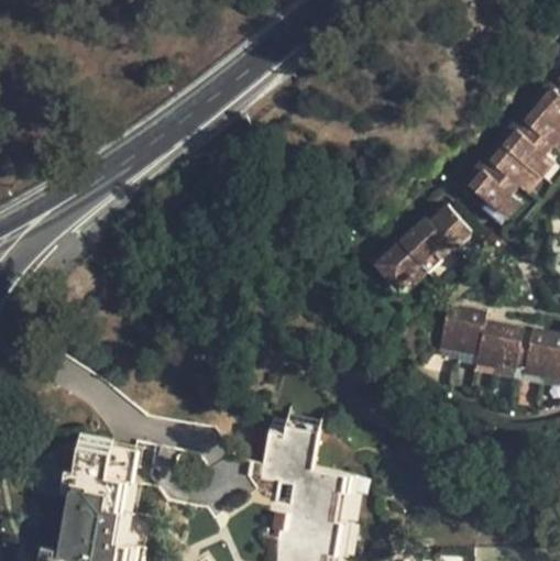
[(559,65),(462,183),(467,187),(559,75),(559,65)]
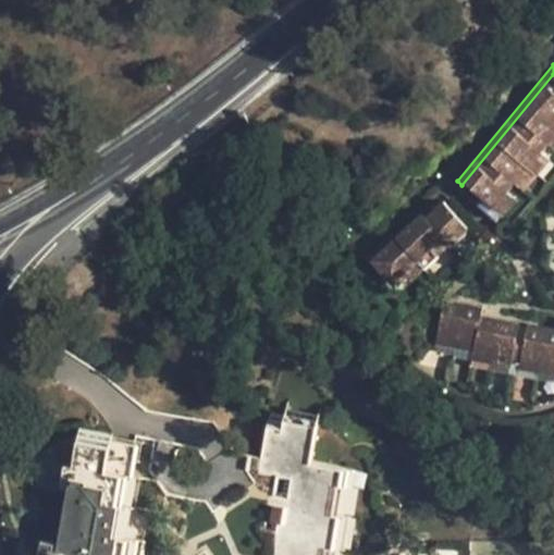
[(553,74),(462,185),(490,209),(505,190),(512,182),(539,151),(545,144),(553,133),(553,74)]
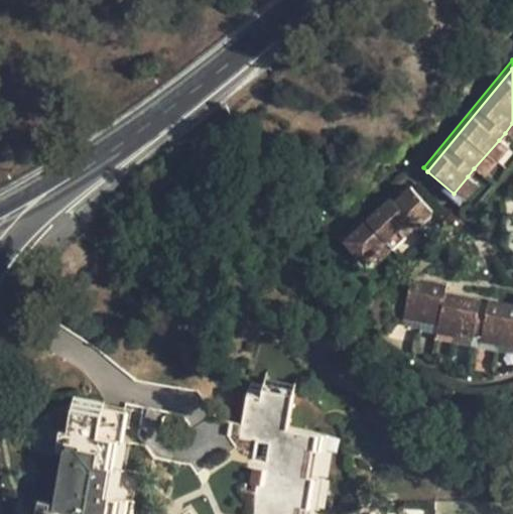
[(506,147),(499,140),(474,168),(482,175),(506,147)]
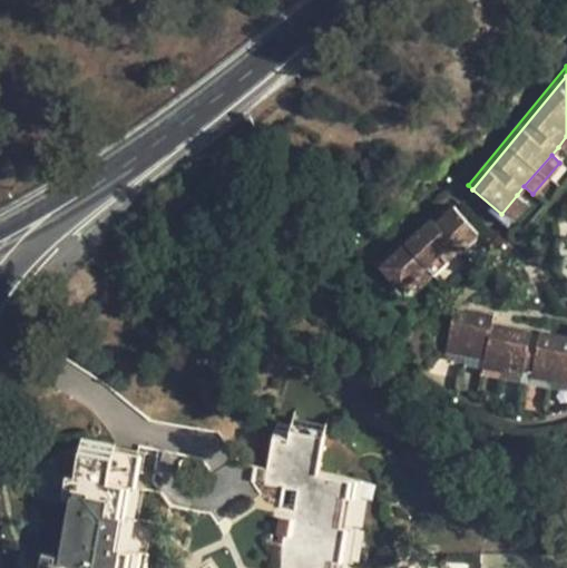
[(527,203),(517,195),(501,214),(510,221),(527,203)]
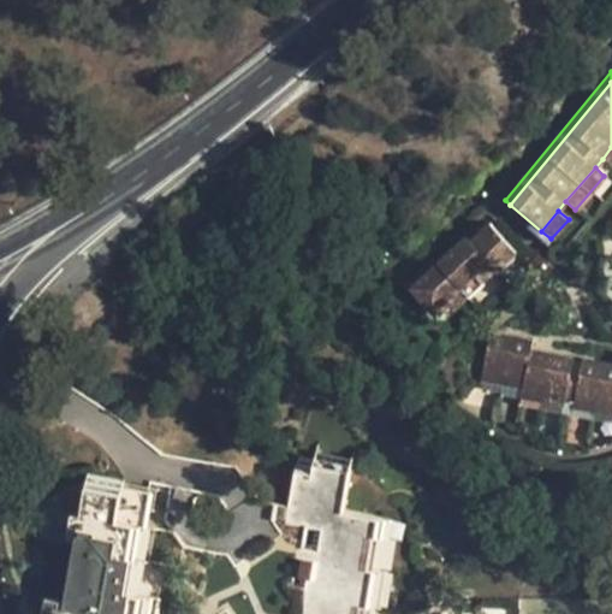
[(469,299),(459,289),(473,277),(482,285),(515,254),(487,225),(468,244),(463,241),(409,291),(431,316),(445,301),(456,311),(469,299)]
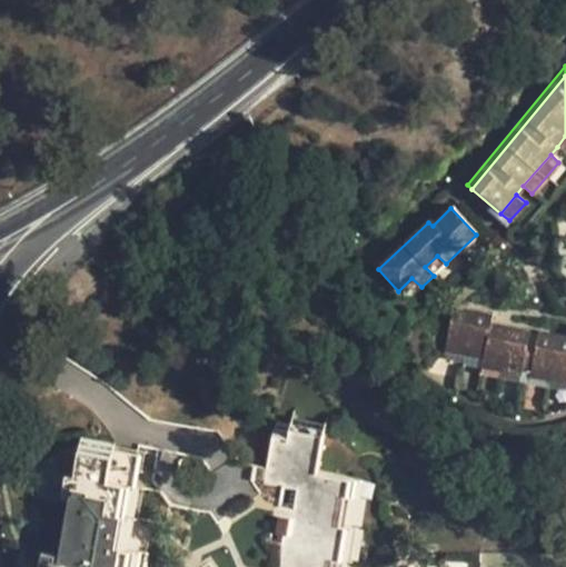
[(425,267),(434,276),(446,264),(437,256),(425,267)]
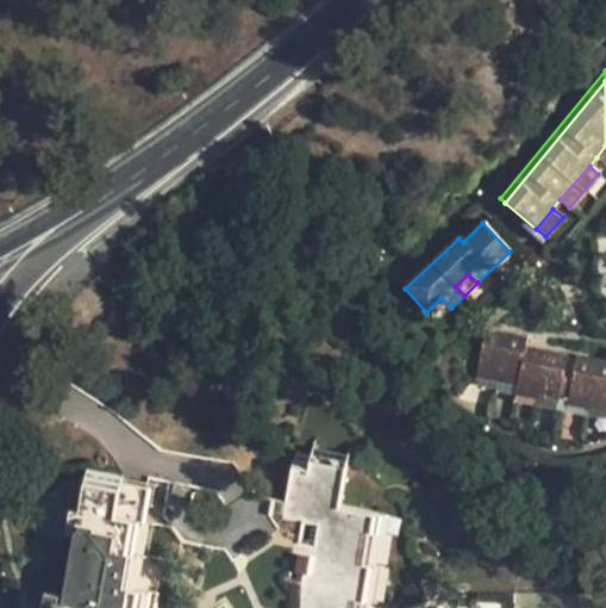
[(481,329),(475,382),(517,388),(516,396),(556,403),(557,398),(566,401),(566,404),(605,410),(605,359),(575,355),(574,360),(564,359),(566,354),(524,347),(525,335),(481,329)]
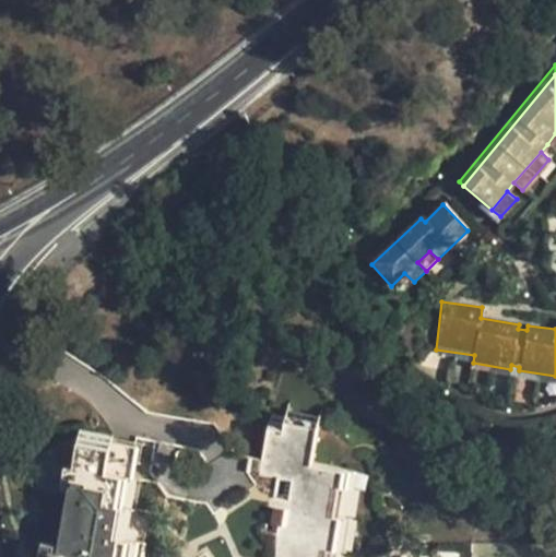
[(281,429),(265,427),(260,458),(275,461),(263,532),(272,534),(268,556),(330,556),(332,546),(340,548),(346,514),(339,512),(346,476),(307,469),(315,428),(282,422),(281,429)]
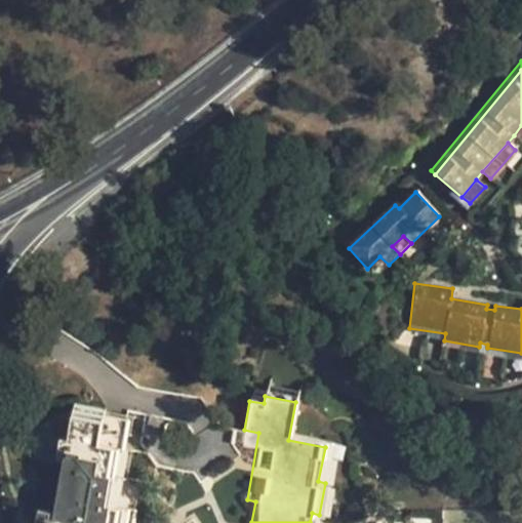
[(122,448),(126,418),(74,409),(69,431),(36,425),(26,464),(66,470),(53,520),(52,522),(128,522),(137,482),(125,479),(129,450),(122,448)]
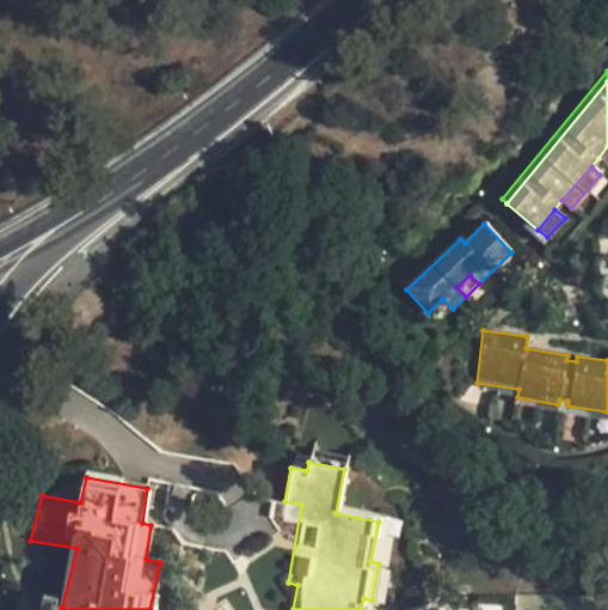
[(61,609),(62,607),(56,605),(57,597),(43,595),(40,609),(61,609)]
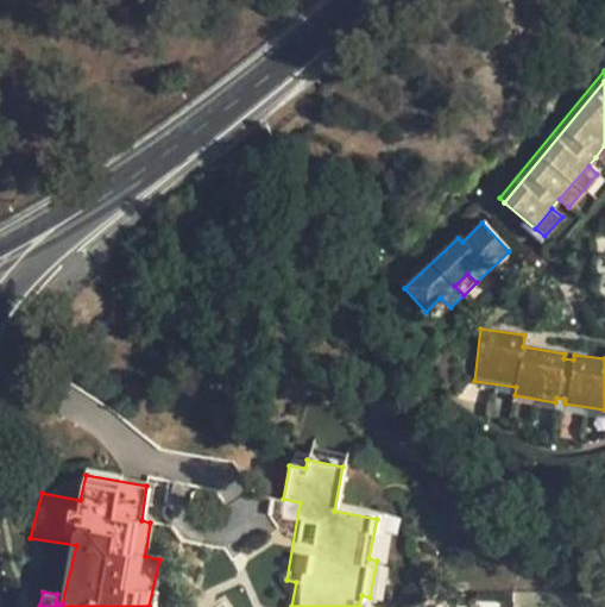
All buildings are outlined.
